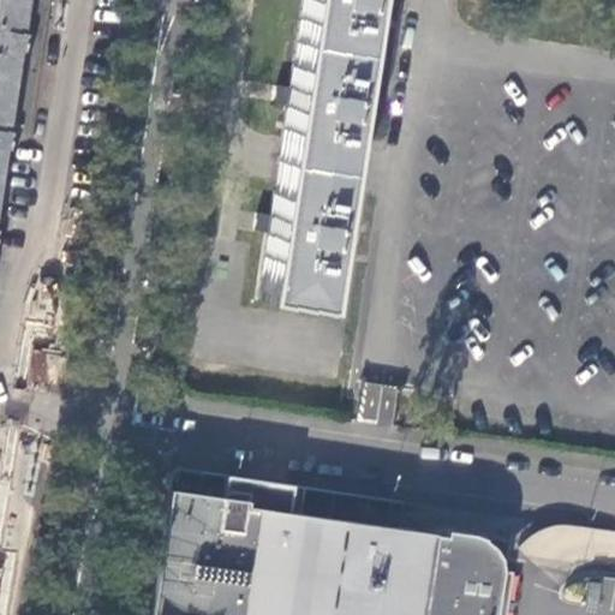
[(0,0),(0,137),(3,121),(15,42),(18,23),(21,0),(0,0)]
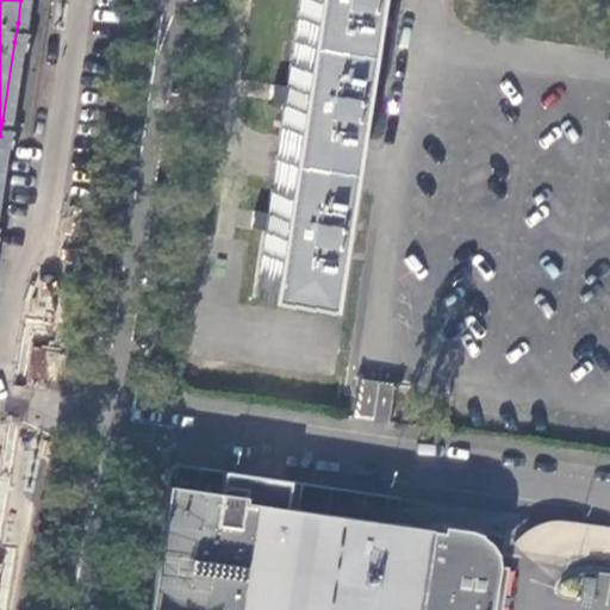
[(255,294),(316,304),(336,167),(360,0),(299,0),(286,92),(277,157),(267,215),(255,294)]
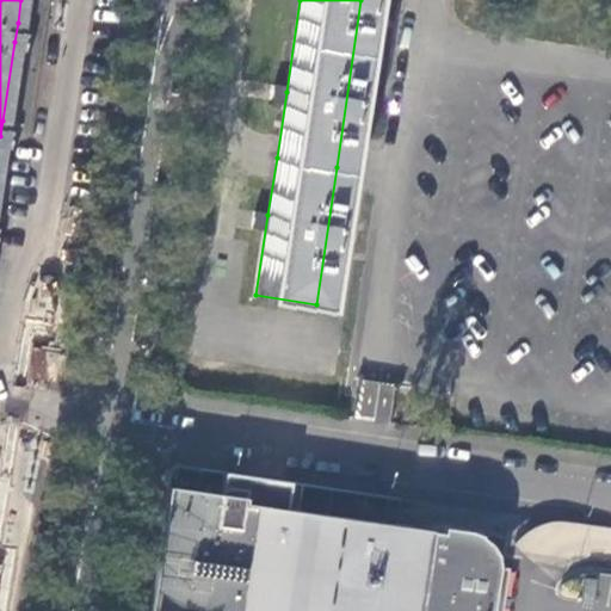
[(26,24),(18,23),(14,42),(23,43),(24,38),(25,38),(25,32),(26,24)]
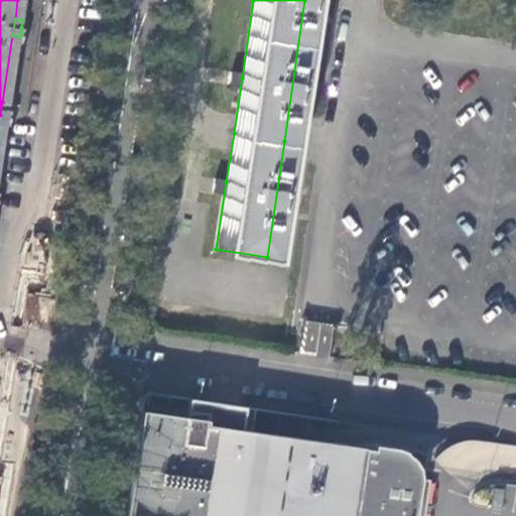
[(9,103),(2,102),(0,115),(0,118),(7,120),(7,115),(8,116),(8,112),(9,103)]
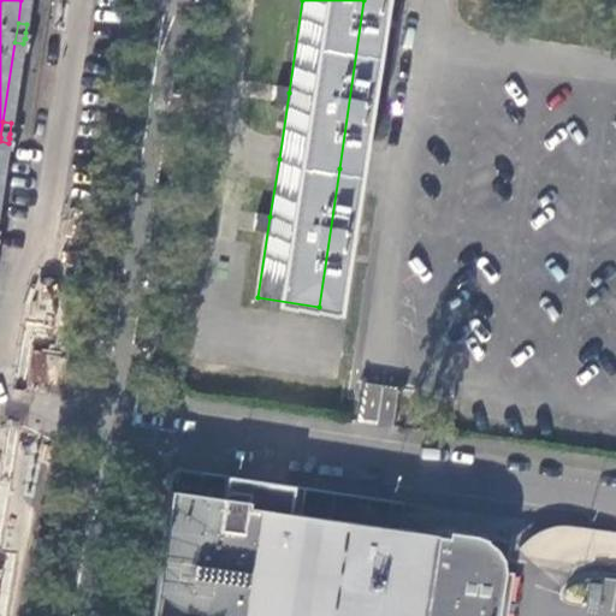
[(436,534),(436,532),(412,529),(289,514),(292,486),(225,477),(223,498),(169,490),(149,615),(505,615),(513,572),(503,570),(502,564),(501,557),(497,554),(493,549),(490,545),(487,543),(485,540),(479,538),(473,535),(446,532),(446,535),(436,534)]
